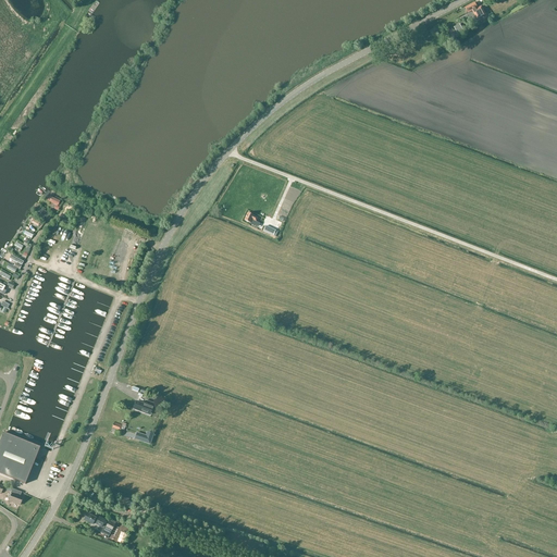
[(477,20),(486,14),(482,7),(478,9),(474,3),(465,9),(467,13),(468,13),(472,11),(477,20)]
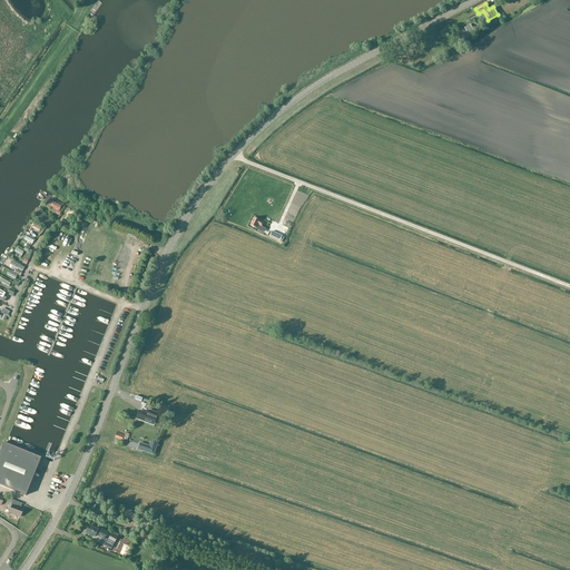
[(464,28),(468,35),(473,32),(470,25),(464,28)]
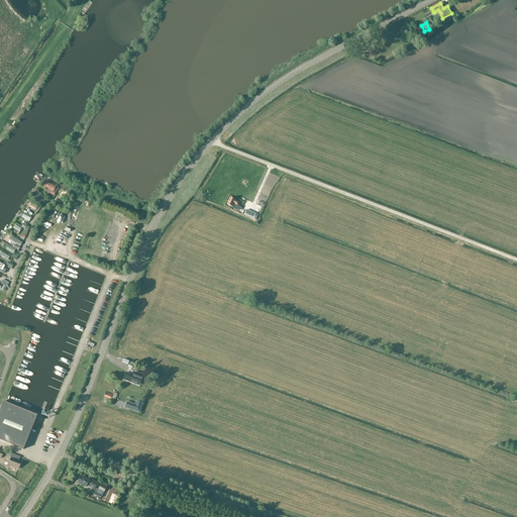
[(38,198),(35,202),(39,205),(41,201),(43,203),(45,200),(37,194),(35,197),(38,198)]
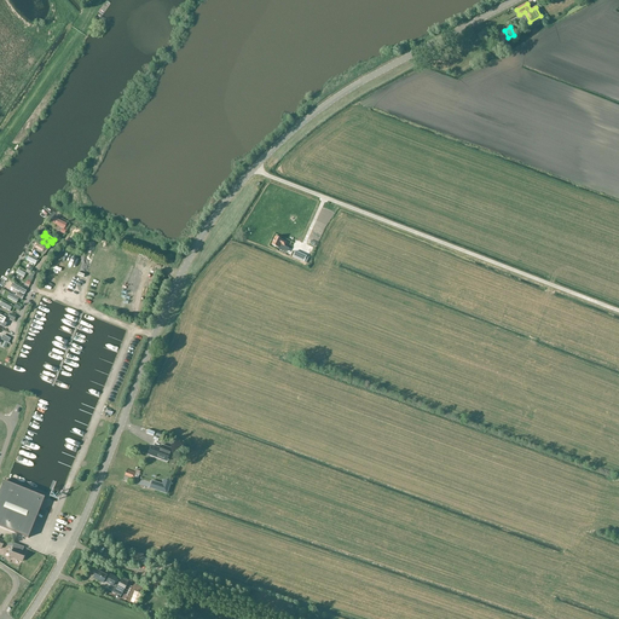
[(287,242),(276,237),(272,246),(279,249),(281,246),(284,247),(287,242)]
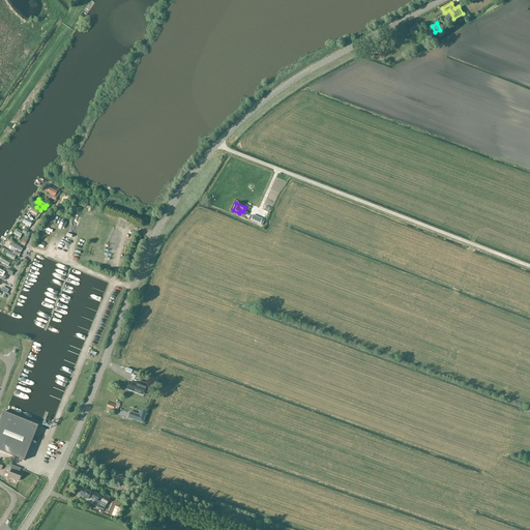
[(77,229),(114,244),(121,225),(85,209),(77,229)]
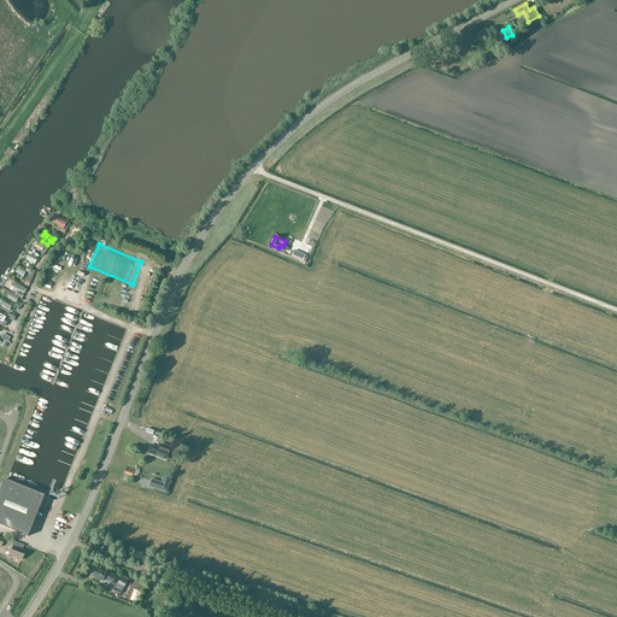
[(24,294),(25,291),(12,283),(11,286),(24,294)]
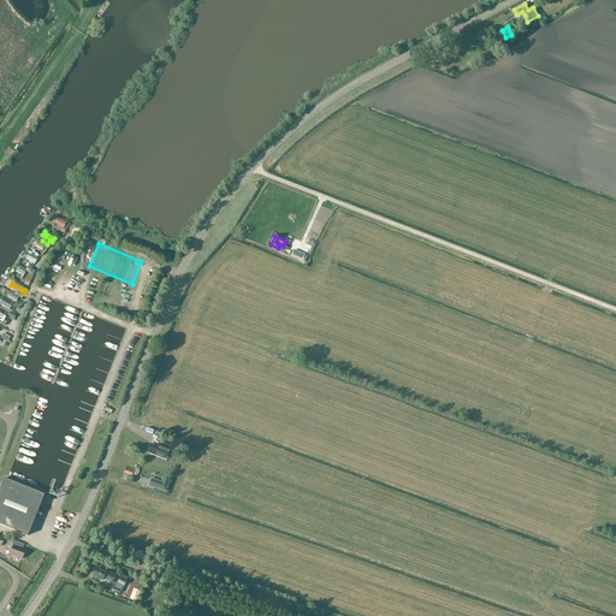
[(159,448),(150,444),(148,452),(166,458),(169,450),(170,448),(161,444),(159,448)]
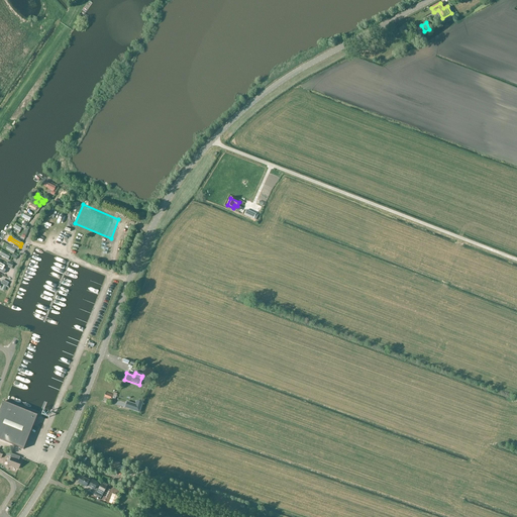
[(36,416),(3,402),(0,408),(0,440),(23,449),(36,416)]
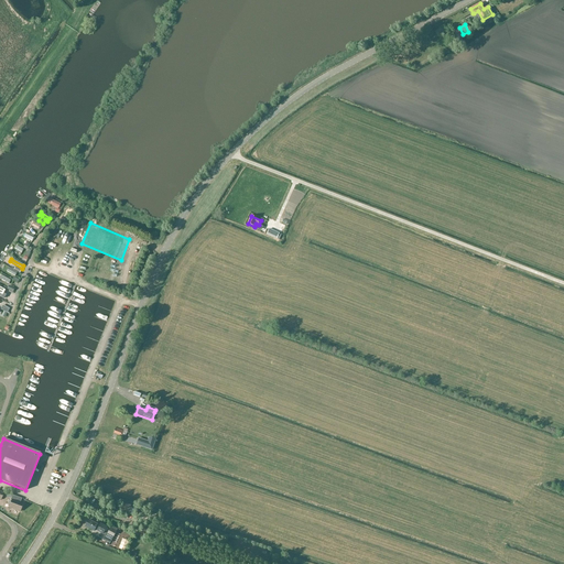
[(136,445),(152,451),(154,444),(139,438),(136,445)]
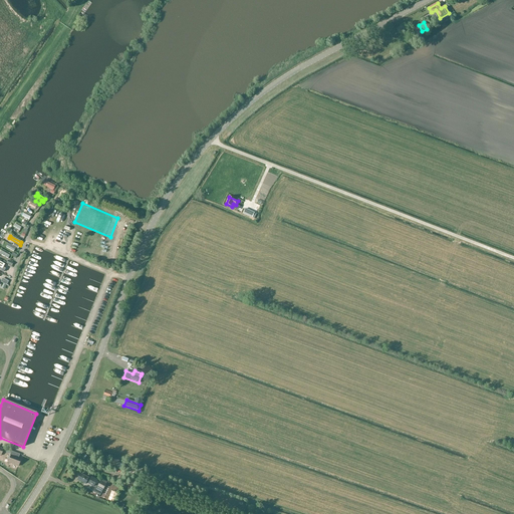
[(18,467),(21,460),(18,459),(19,455),(11,452),(9,456),(10,456),(8,463),(18,467)]
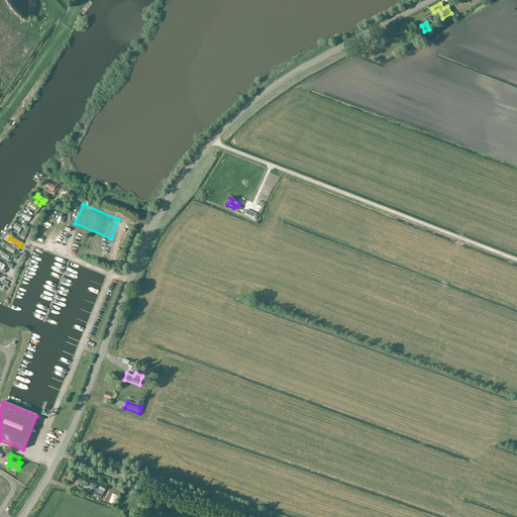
[(87,485),(89,486),(94,489),(97,484),(92,481),(91,482),(81,477),(78,483),(86,487),(87,485)]
